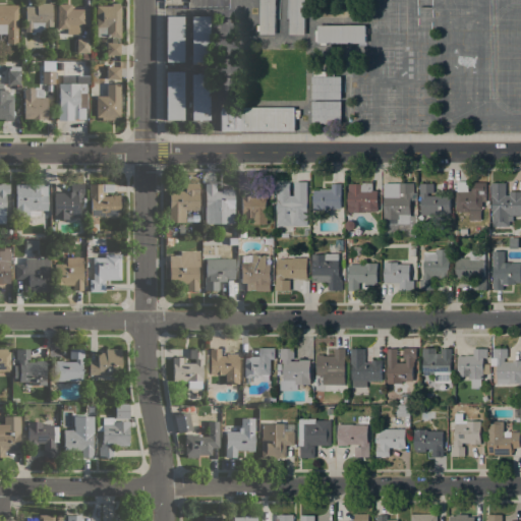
[(275,0),(275,35),(259,34),(259,31),(256,31),(256,25),(259,25),(259,0),(275,0)]
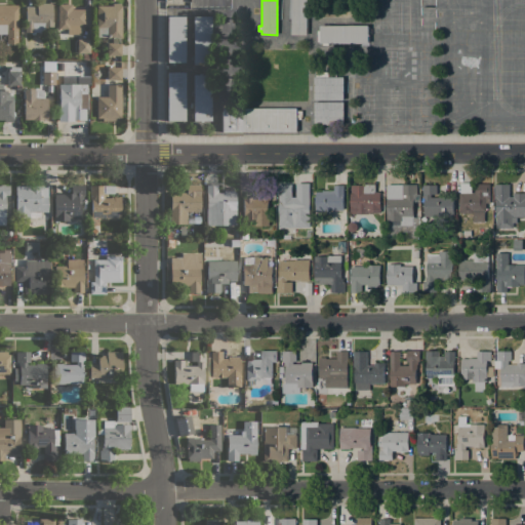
[(291,0),(307,0),(307,5),(310,5),(310,11),(307,11),(307,35),(291,35),(291,0)]
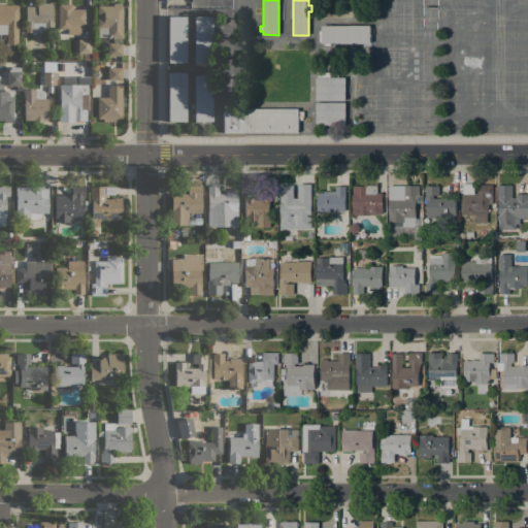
[(52,20),(53,20),(53,32),(24,32),(24,6),(36,6),(36,3),(52,3),(52,20)]
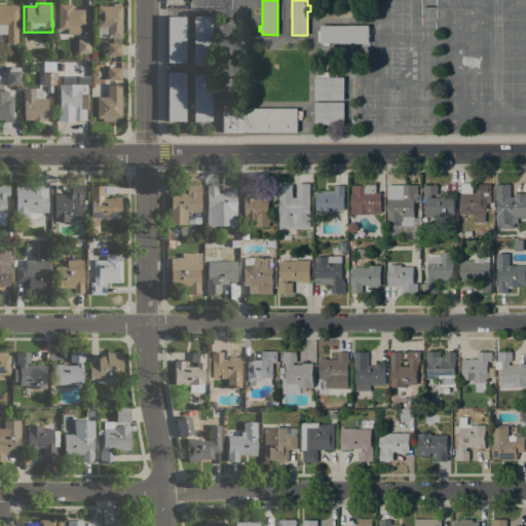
[(57,3),(71,3),(71,8),(85,8),(85,25),(79,25),(79,34),(67,34),(67,29),(57,29),(57,3)]
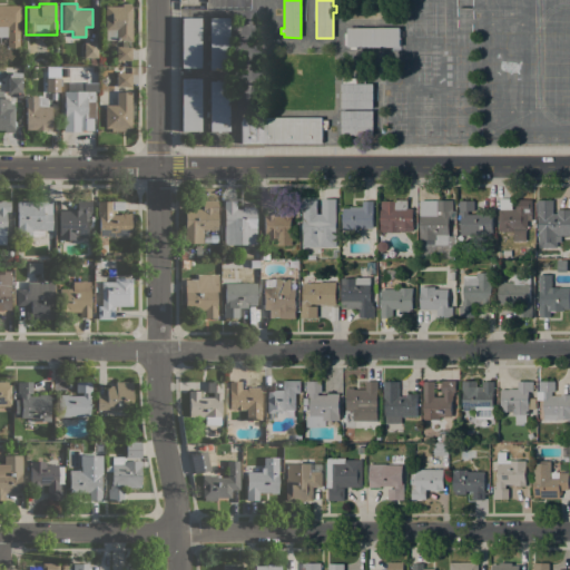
[(116,60),(116,46),(121,46),(121,40),(116,40),(105,39),(105,29),(104,29),(105,6),(120,6),(120,3),(130,3),(130,6),(131,6),(130,40),(129,40),(129,46),(130,46),(130,60),(116,60)]
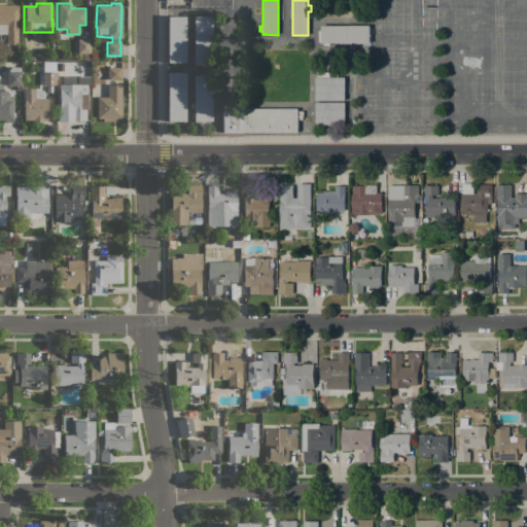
[(0,4),(16,4),(16,44),(6,44),(6,34),(0,34),(0,4)]
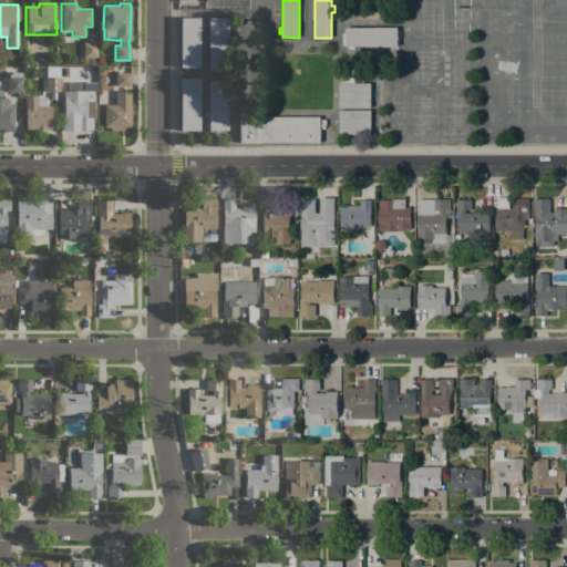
[(198,66),(179,66),(179,17),(198,17),(198,66)]
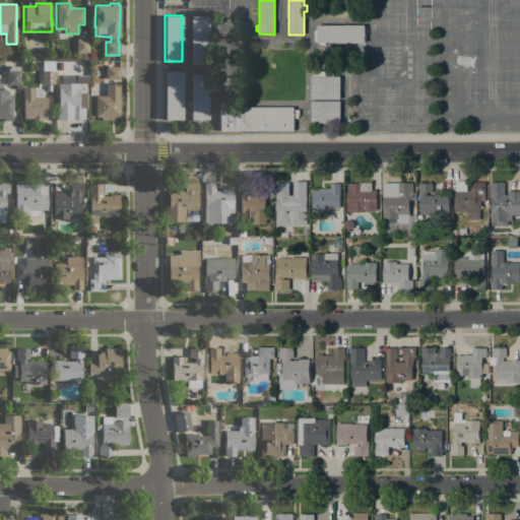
[(190,15),(207,15),(207,61),(190,61),(190,15)]
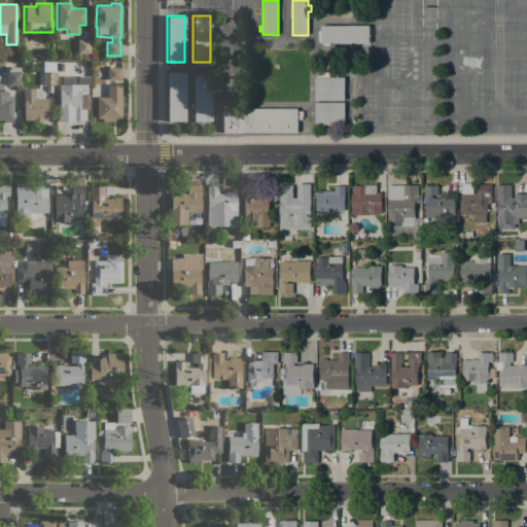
[(370,26),(370,43),(328,43),(328,45),(323,45),(323,43),(321,43),(321,42),(318,42),(318,31),(321,31),(321,26),(370,26)]
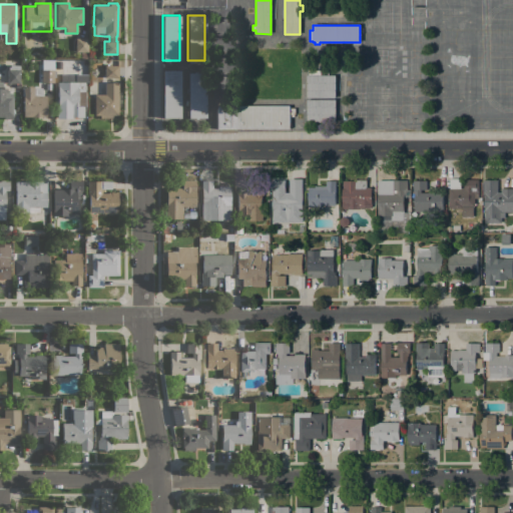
[(87,51),(75,51),(75,38),(87,38),(87,51)]
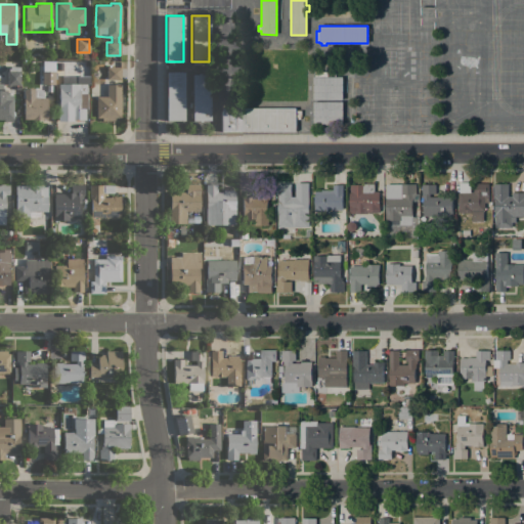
[(19,85),(7,85),(7,71),(8,71),(8,68),(9,68),(9,66),(10,66),(10,64),(19,64),(19,85)]
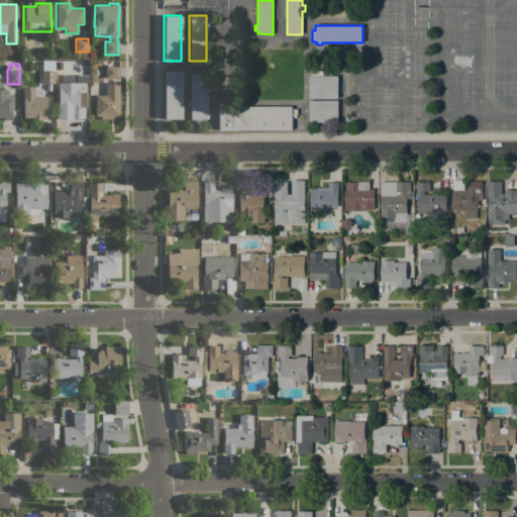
[(118,66),(118,78),(105,78),(105,66),(118,66)]
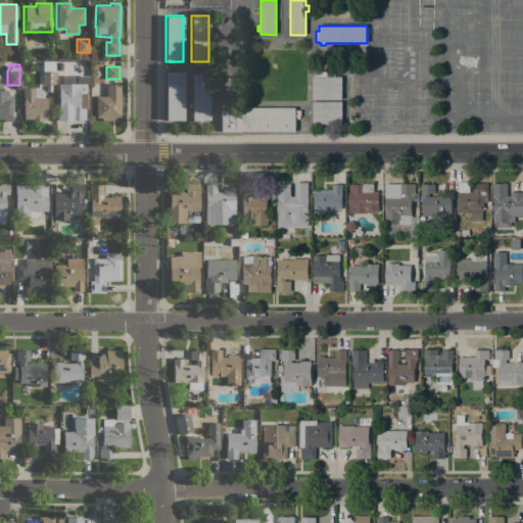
[(54,84),(42,84),(42,70),(54,70),(54,84)]
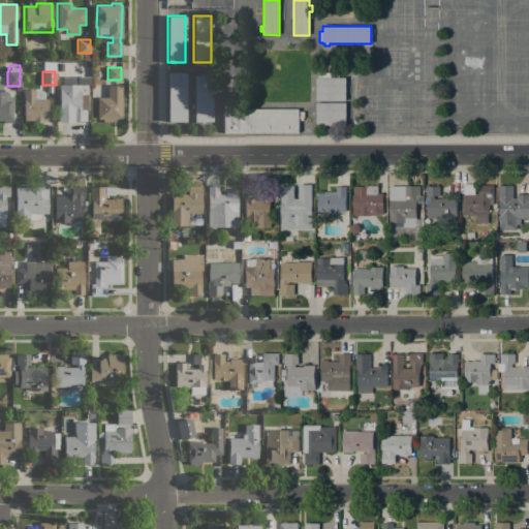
[(185,121),(167,121),(167,72),(185,72),(185,121)]
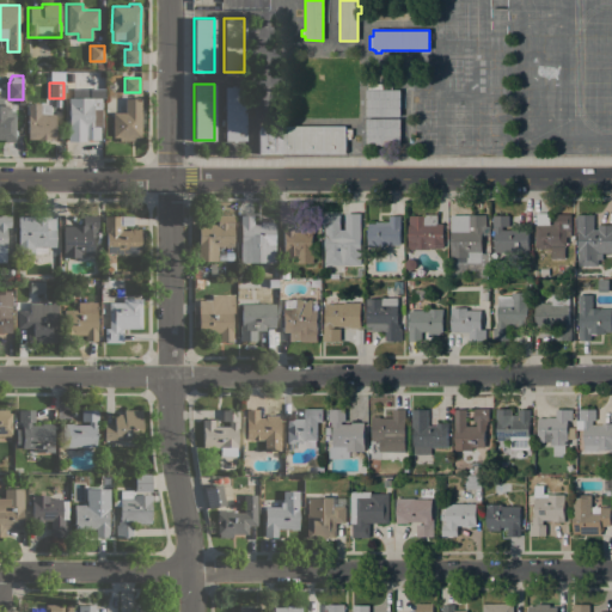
[(366,117),(366,90),(367,90),(367,84),(383,84),(383,90),(384,90),(384,87),(391,87),(391,90),(401,90),(401,117),(366,117)]
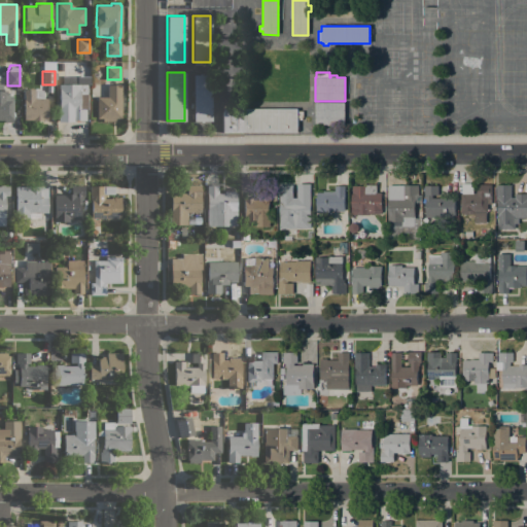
[(192,74),(210,74),(211,120),(192,120),(192,74)]
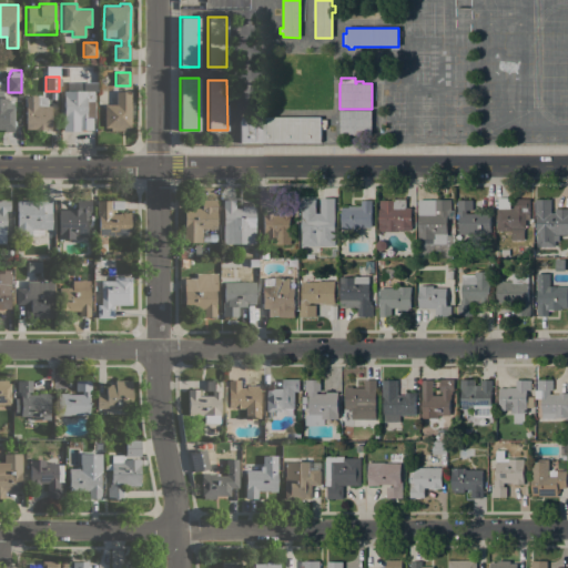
[(94,117),(92,117),(92,130),(77,130),(77,129),(63,129),(63,115),(62,115),(62,111),(64,111),(64,107),(62,107),(62,101),(64,101),(64,97),(63,97),(63,91),(67,91),(67,82),(83,82),(83,90),(94,90),(94,101),(94,117)]
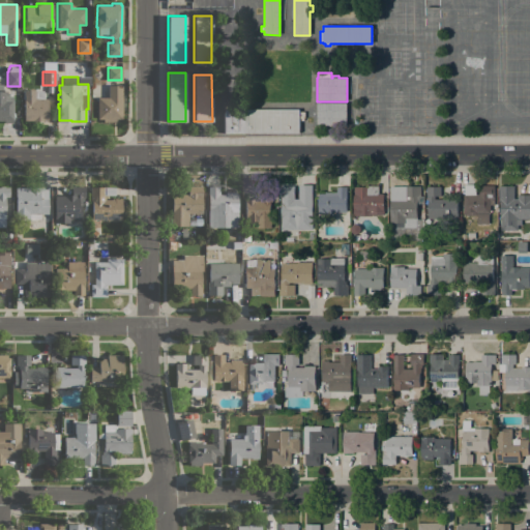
[(12,123),(3,123),(3,120),(0,120),(0,84),(2,84),(2,91),(6,91),(6,94),(9,94),(9,98),(12,98),(12,100),(12,123)]
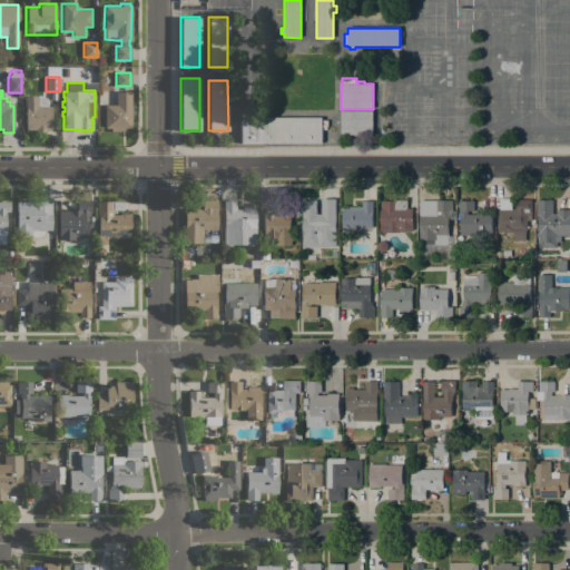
[(131,128),(125,128),(125,130),(104,130),(105,105),(108,97),(108,91),(131,91),(131,128)]
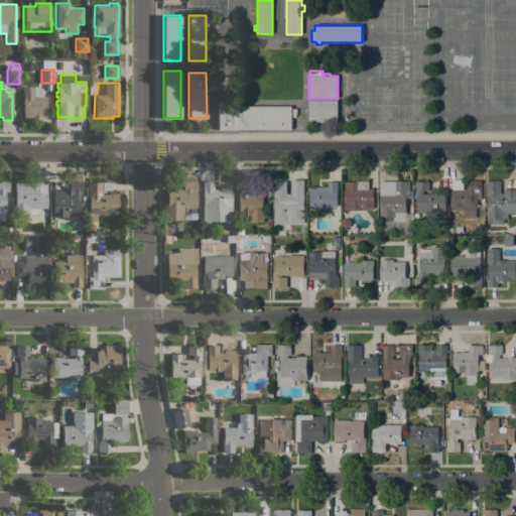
[(46,117),(41,117),(41,118),(31,118),(31,117),(23,117),(23,97),(22,97),(22,87),(33,87),(33,88),(41,88),(41,92),(45,96),(46,117)]
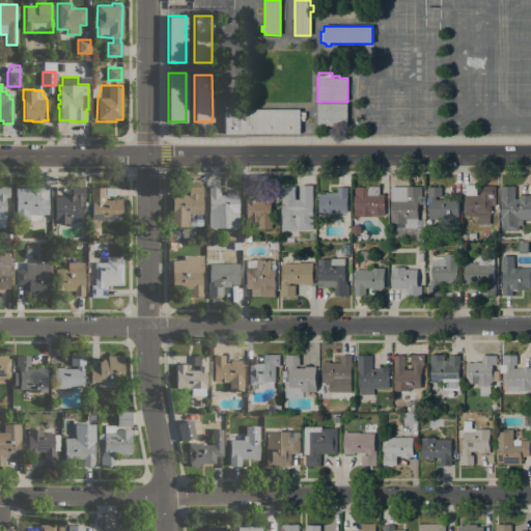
[(347,103),(347,127),(317,127),(317,103),(347,103)]
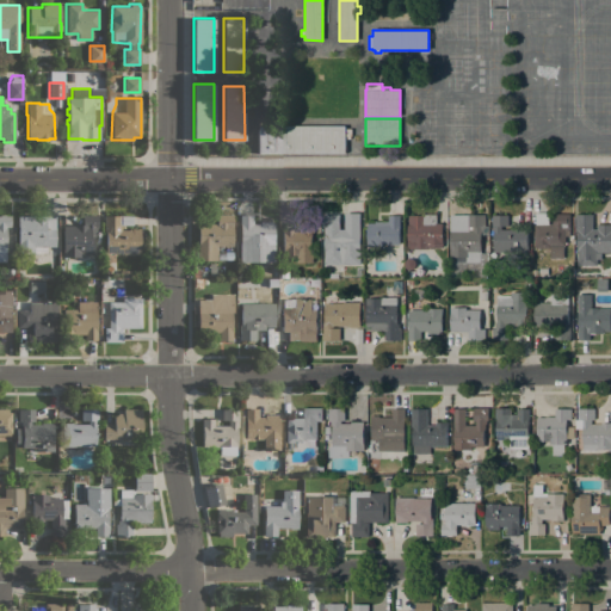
[(345,125),(345,129),(351,129),(351,136),(345,136),(345,153),(257,153),(257,125),(345,125)]
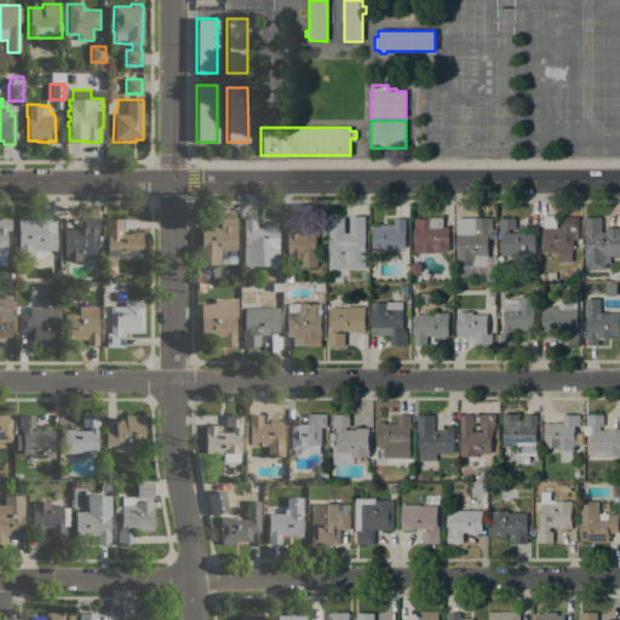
[(366,257),(348,257),(348,262),(328,262),(328,245),(327,245),(327,217),(345,217),(345,231),(338,231),(338,235),(351,235),(351,230),(366,230),(366,257)]
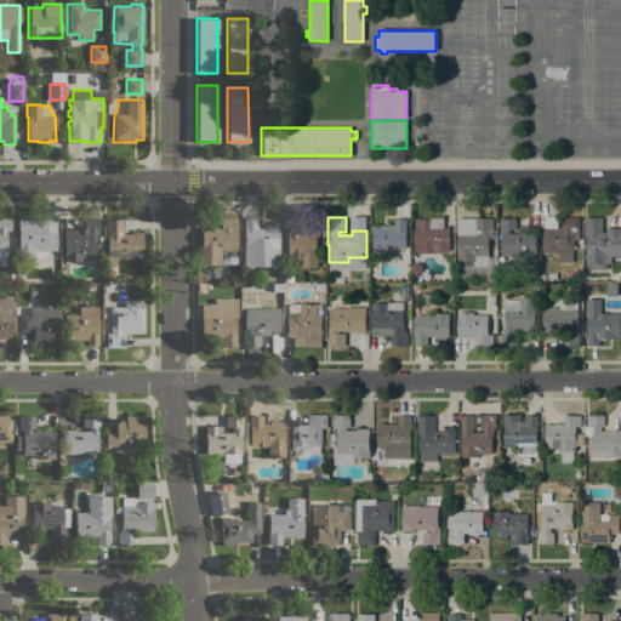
[(542,252),(542,229),(557,229),(557,227),(562,227),(562,217),(579,217),(579,239),(574,239),(574,258),(558,258),(558,252),(542,252)]
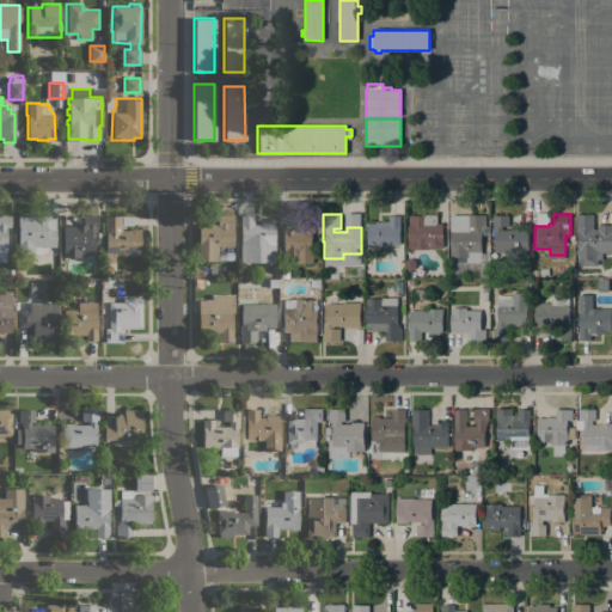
[(611,254),(603,254),(603,259),(598,259),(598,267),(577,265),(579,233),(576,233),(576,214),(594,215),(593,230),(598,230),(598,225),(611,225),(611,254)]
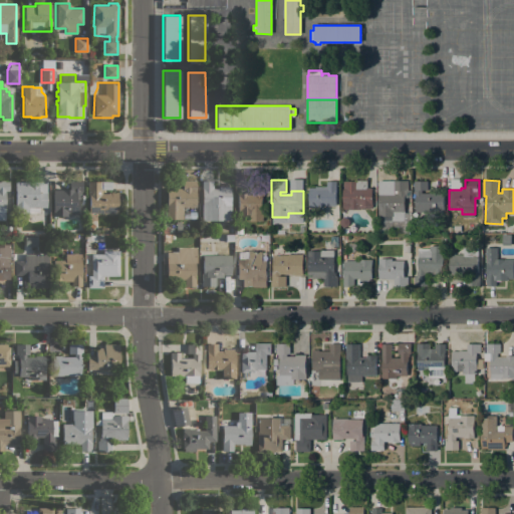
[(0,181),(4,181),(8,181),(8,191),(4,191),(5,220),(0,220),(0,181)]
